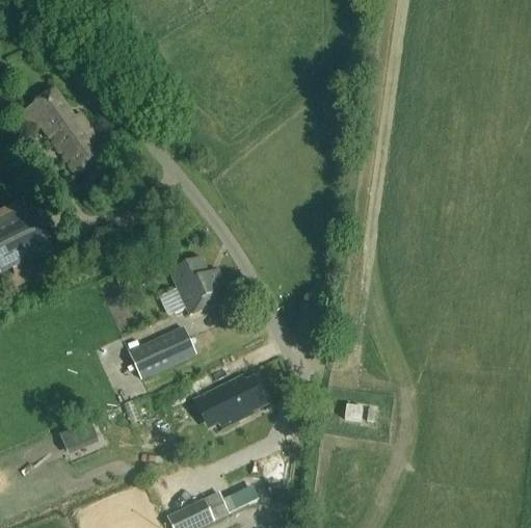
[(76,174),(107,152),(79,112),(73,116),(53,88),(22,111),(35,129),(41,125),(76,174)]
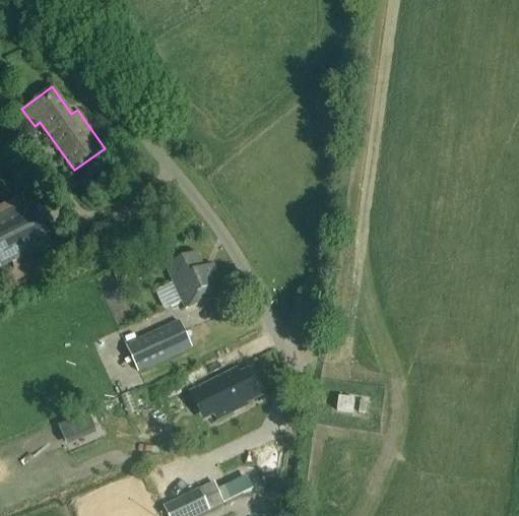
[(0,267),(52,240),(25,189),(0,202),(0,267)]
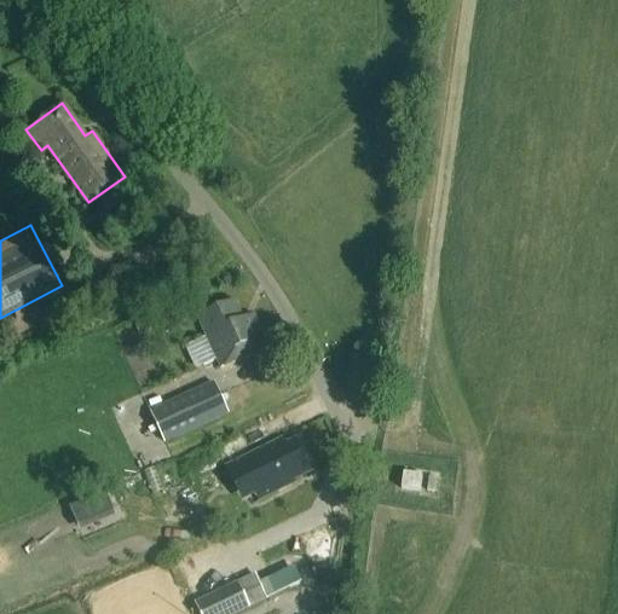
[(243,319),(235,300),(197,317),(221,369),(269,347),(254,314),(243,319)]
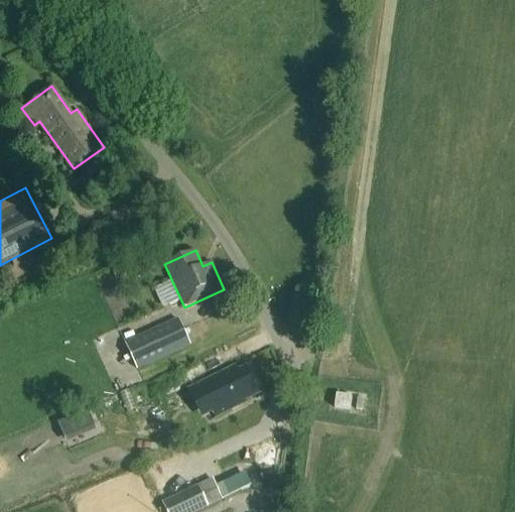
[(130,262),(129,270),(135,275),(143,272),(144,264),(137,259),(130,262)]
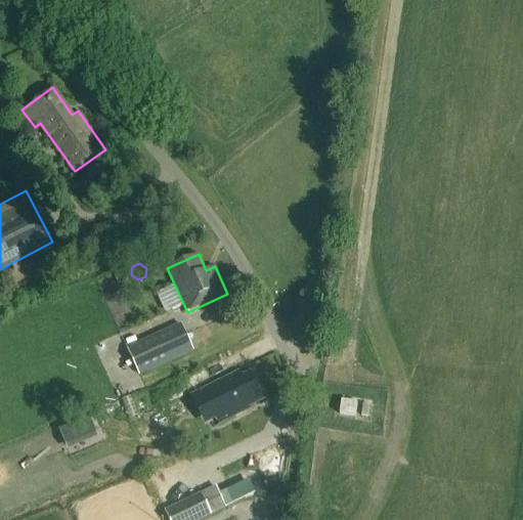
[(124,268),(113,272),(117,282),(128,276),(124,268)]
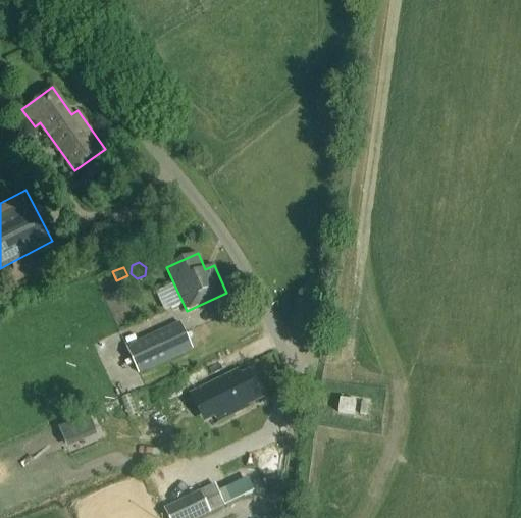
[(192,347),(179,320),(126,345),(139,371),(192,347)]
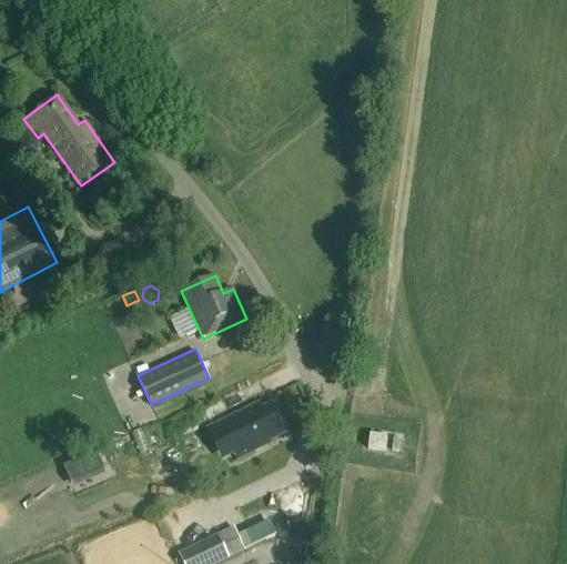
[(218,432),(222,430),(235,457),(269,441),(267,439),(283,431),(270,404),(261,409),(257,402),(231,415),(220,394),(175,416),(186,440),(201,432),(206,442),(219,435),(218,432)]
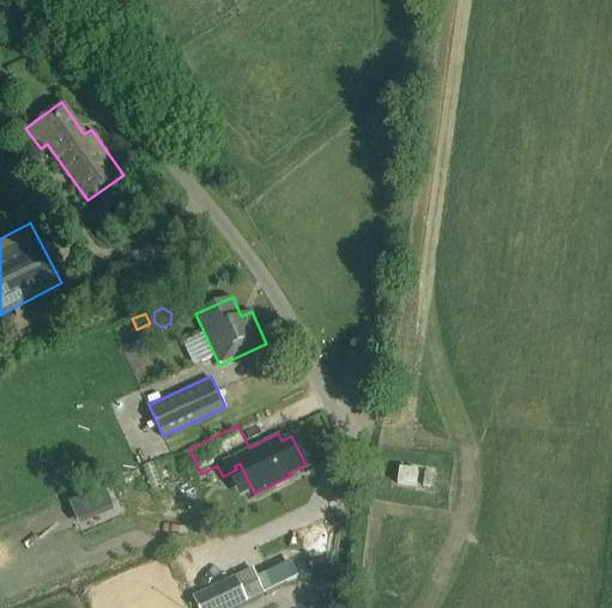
[(397,476),(397,480),(414,482),(417,468),(399,464),(399,466),(397,476)]
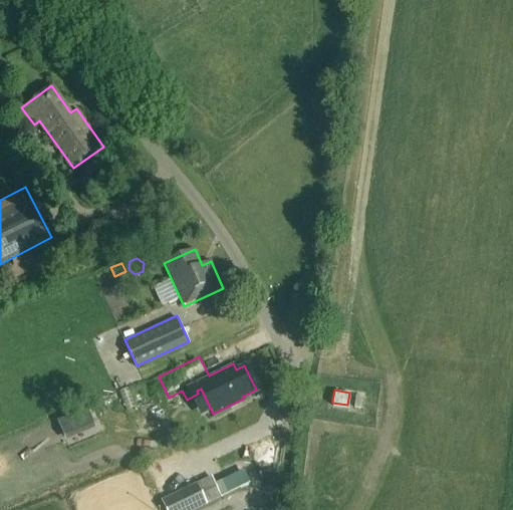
[(92,421),(86,407),(58,419),(64,434),(92,421)]
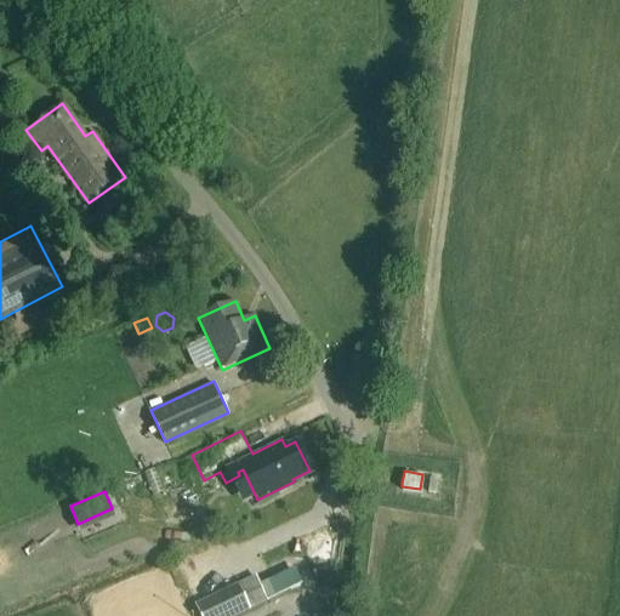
[(255,571),(194,602),(200,615),(228,615),(267,598),(255,571)]
